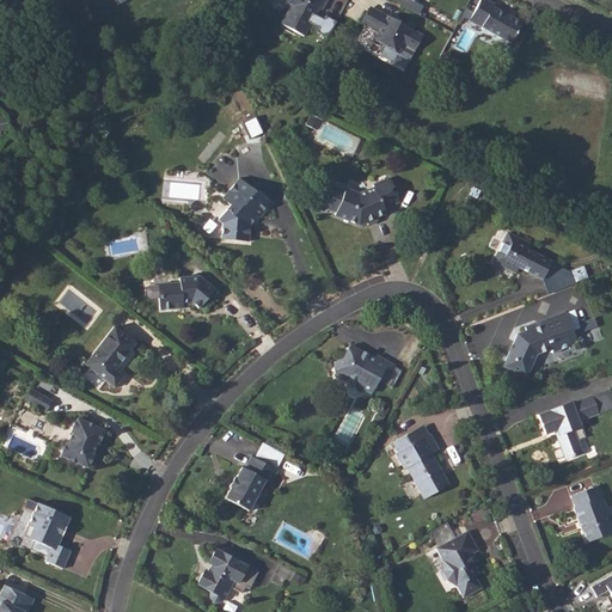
[(304,37),(311,23),(318,10),(322,11),(326,0),(283,0),(285,2),(292,6),(282,24),(304,37)]
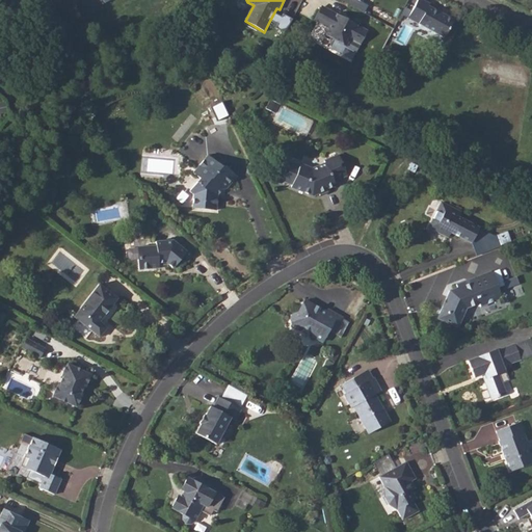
[(446,17),(428,6),(429,4),(420,0),(418,0),(408,19),(445,38),(454,21),(446,17)]
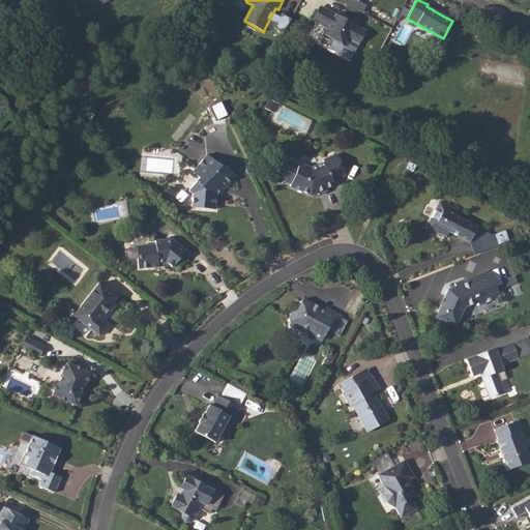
[(326,9),(319,24),(328,28),(324,35),(331,39),(329,42),(329,45),(334,47),(336,47),(337,43),(345,47),(349,40),(359,46),(366,30),(326,9)]
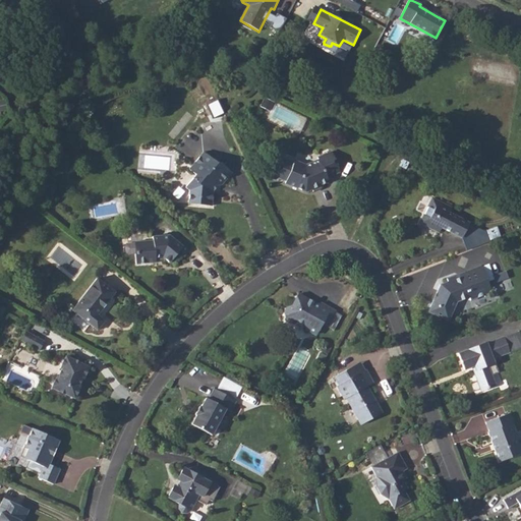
[(306,191),(313,188),(321,185),(329,182),(327,178),(340,171),(332,153),(317,159),(319,162),(307,167),(296,163),(295,164),(284,160),(277,177),(288,182),(287,183),(306,191)]
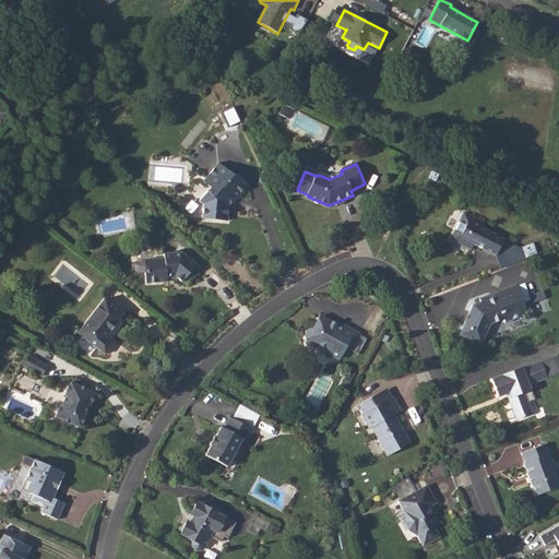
[(213,165),(202,180),(211,187),(209,189),(198,203),(202,206),(201,221),(226,222),(227,205),(225,203),(228,199),(230,201),(234,201),(245,186),(233,176),(228,177),(213,165)]
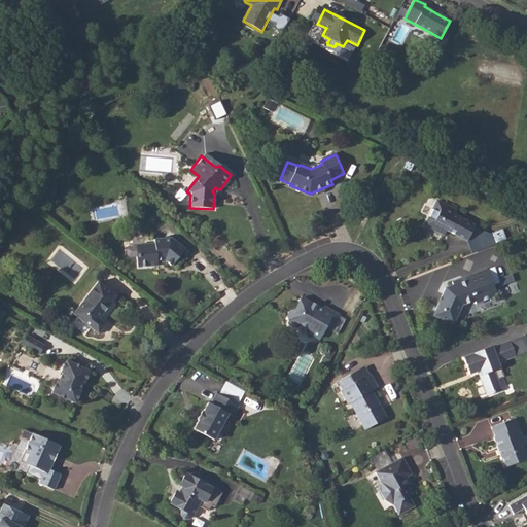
[(432,209),(424,224),(425,225),(440,233),(442,234),(444,230),(464,241),(472,225),(453,215),(456,210),(438,201),(434,210),(432,209)]
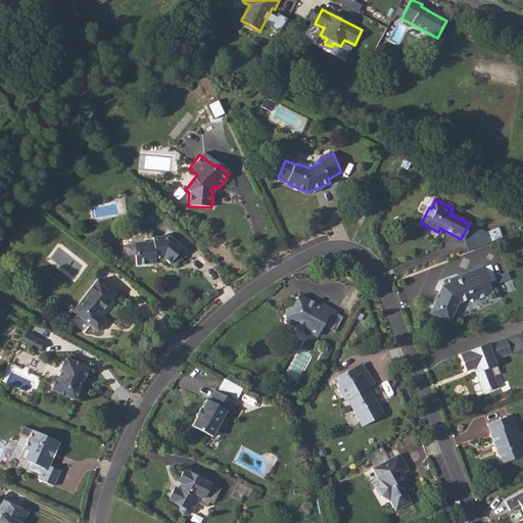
[(152,259),(151,257),(151,255),(161,254),(163,256),(170,263),(183,246),(169,234),(150,235),(151,239),(132,241),(133,262),(152,259)]
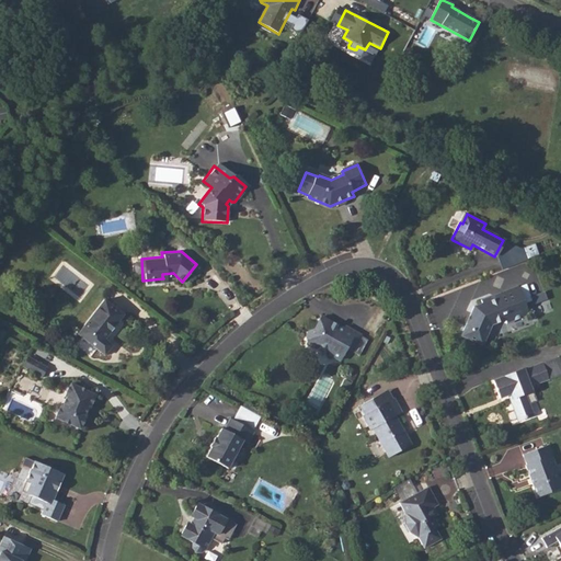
[(516,311),(507,288),(480,299),(481,304),(472,306),(462,329),(464,330),(461,336),(480,344),(482,338),(484,339),(490,325),(495,323),(496,327),(518,318),(516,311)]
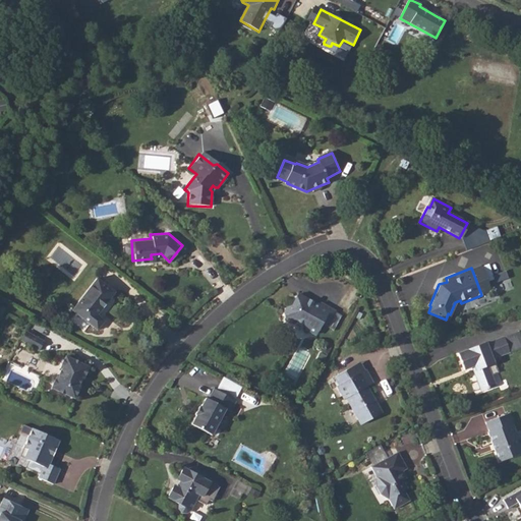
[(107,286),(81,317),(107,337),(115,327),(106,319),(122,298),(107,286)]
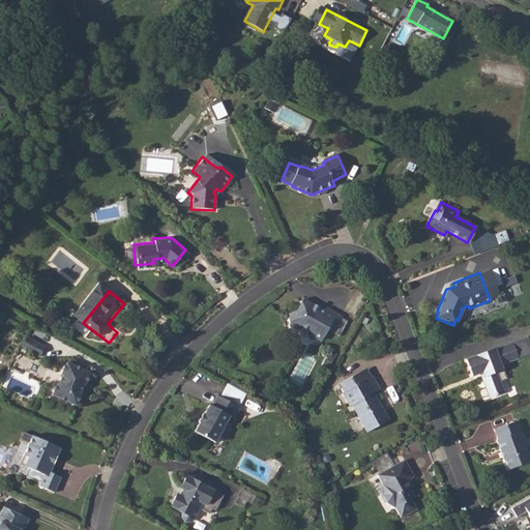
[(296,314),(293,319),(294,324),(299,327),(303,325),(310,329),(311,333),(320,339),(326,327),(331,330),(341,315),(327,307),(325,311),(305,301),(299,313),(296,314)]
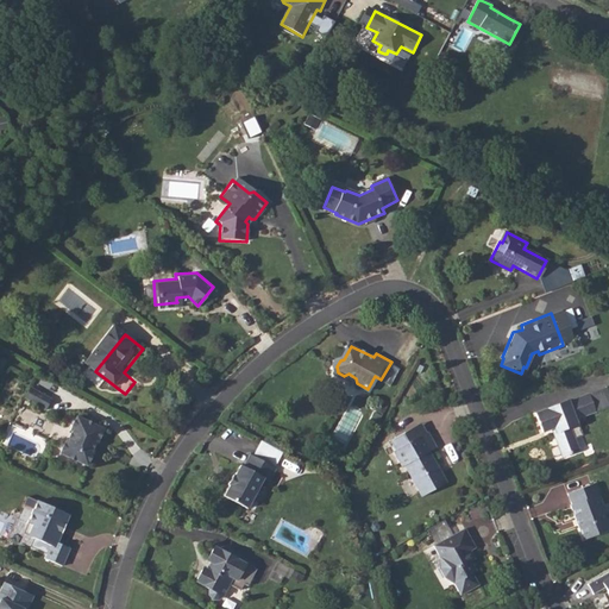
[(32,385),(26,397),(46,408),(52,396),(32,385)]
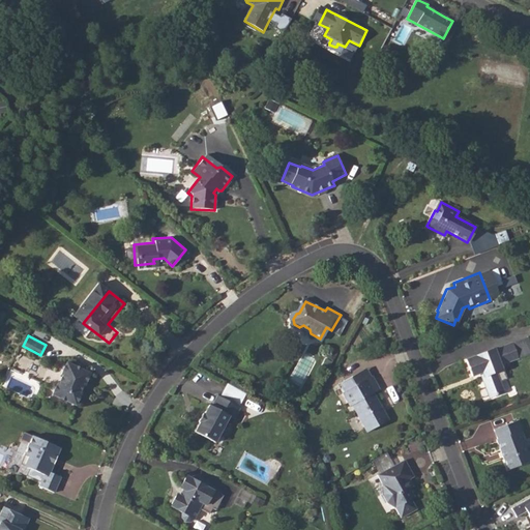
[(491,350),(463,360),(469,377),(477,374),(478,373),(480,377),(478,378),(487,399),(501,392),(493,373),(499,370),(497,365),(514,359),(508,344),(492,350),(491,350)]
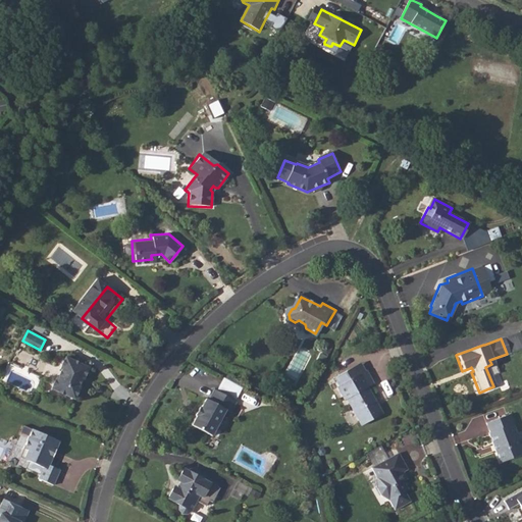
[(58,374),(53,386),(75,397),(81,385),(80,385),(84,377),(85,378),(90,366),(68,355),(62,367),(64,368),(60,375),(58,374)]
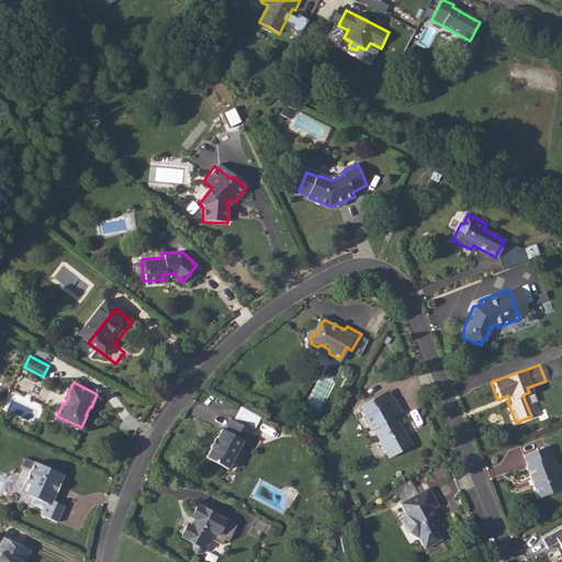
[(378,407),(373,397),(360,405),(366,414),(363,415),(370,428),(373,427),(389,456),(413,444),(396,414),(404,411),(396,397),(394,397),(378,407)]
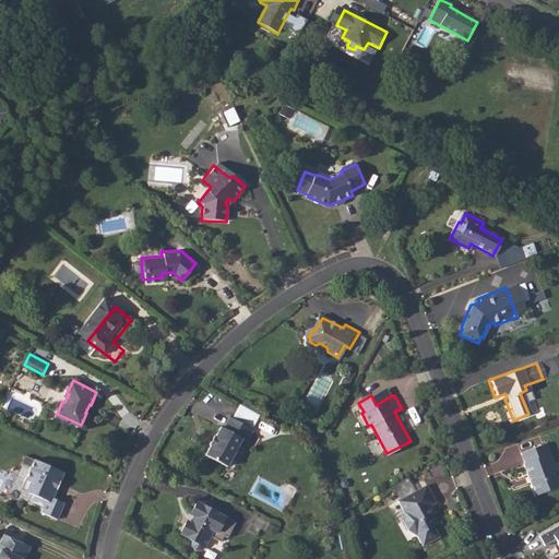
[(240,404),(234,417),(252,426),(258,413),(240,404)]
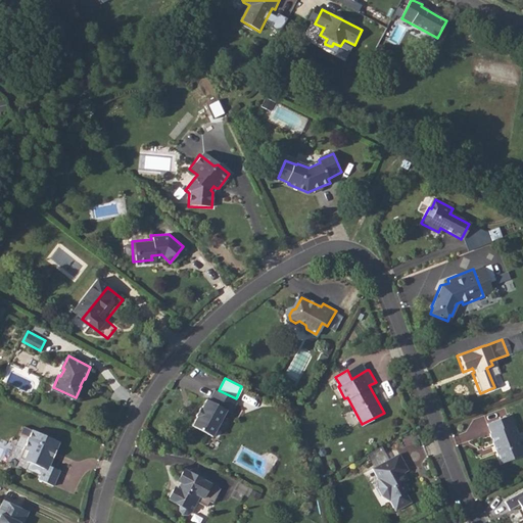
[(199,408),(197,412),(218,423),(225,410),(230,411),(235,403),(212,391),(207,399),(205,399),(200,408),(199,408)]
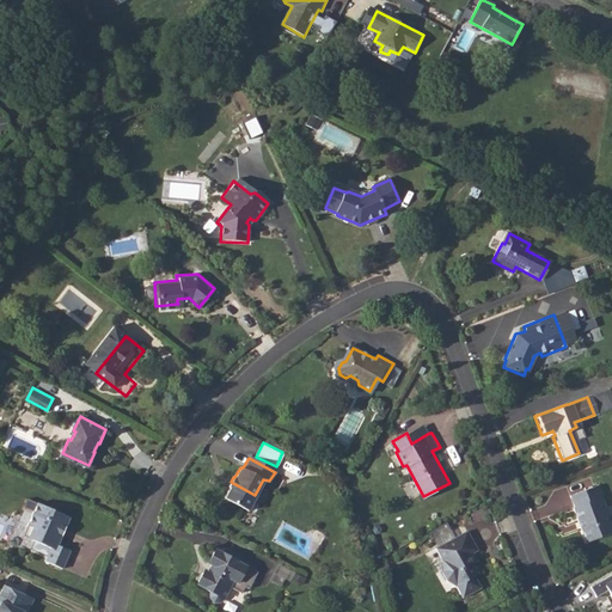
[(255,495),(231,482),(227,487),(230,488),(225,496),(246,508),(255,495)]
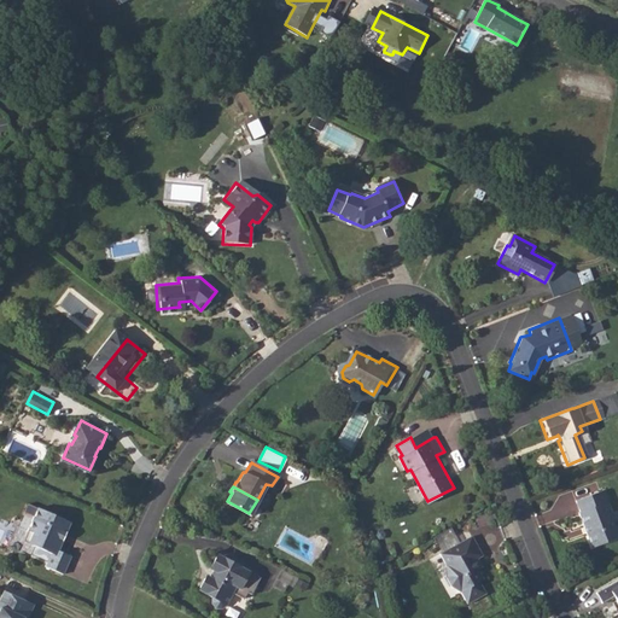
[(605,491),(577,501),(582,513),(579,513),(594,549),(617,540),(617,535),(606,503),(610,502),(605,491)]
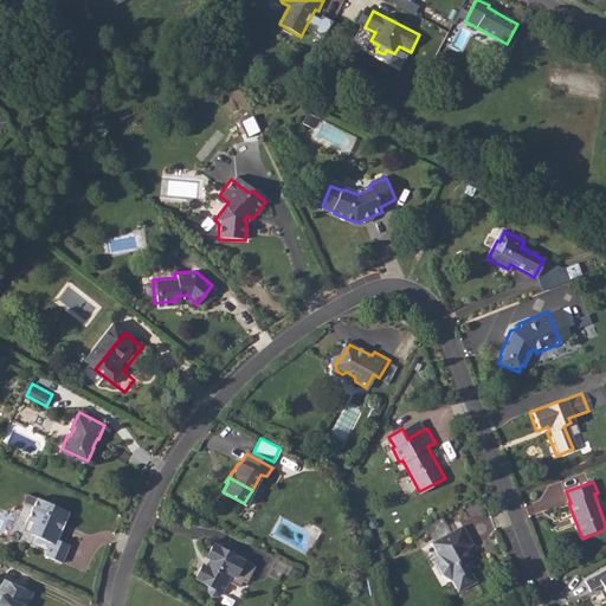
[(37,498),(23,530),(50,543),(45,555),(62,563),(70,546),(57,540),(70,513),(37,498)]
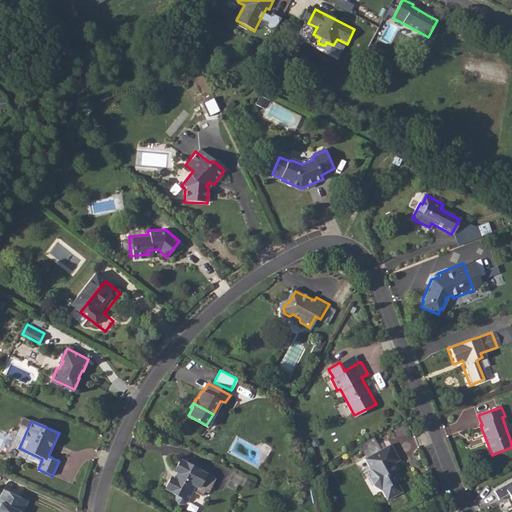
[(392,465),(396,462),(400,460),(391,443),(365,458),(370,468),(370,476),(375,486),(382,490),(388,500),(404,491),(398,481),(402,479),(397,470),(396,471),(392,465)]
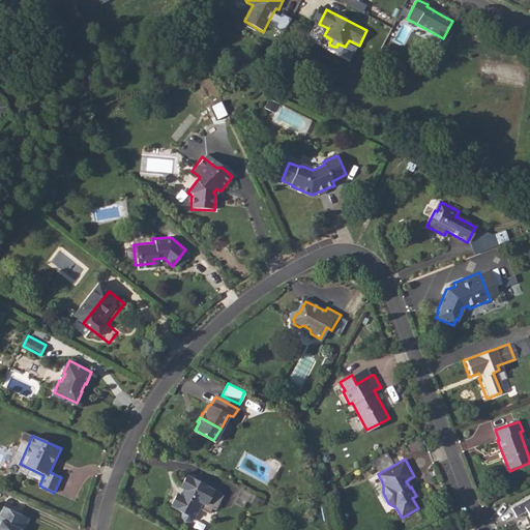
[(172,500),(174,507),(179,510),(192,518),(197,508),(207,513),(211,506),(214,508),(223,495),(189,476),(185,477),(181,484),(182,488),(178,494),(175,494),(172,500)]
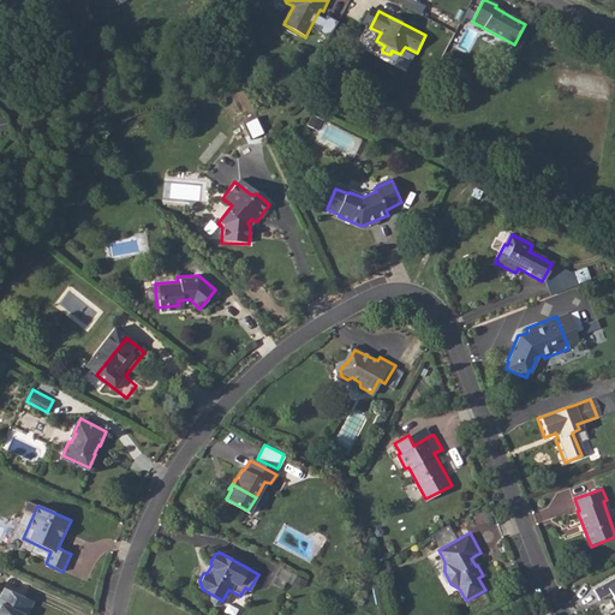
[(288,589),(293,572),(279,566),(273,583),(288,589)]
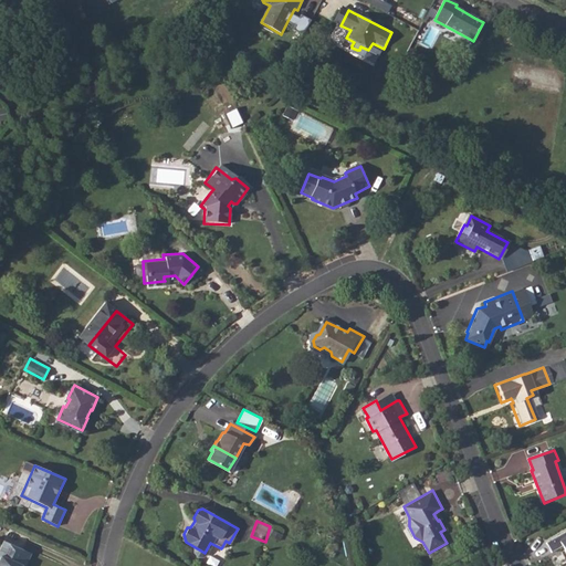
[(565,531),(545,543),(551,553),(563,546),(565,553),(565,531)]
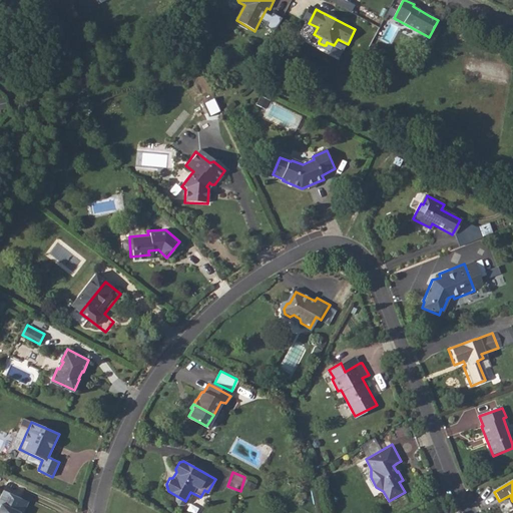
[(0,512),(29,512),(33,504),(8,493),(3,505),(0,504),(0,512)]
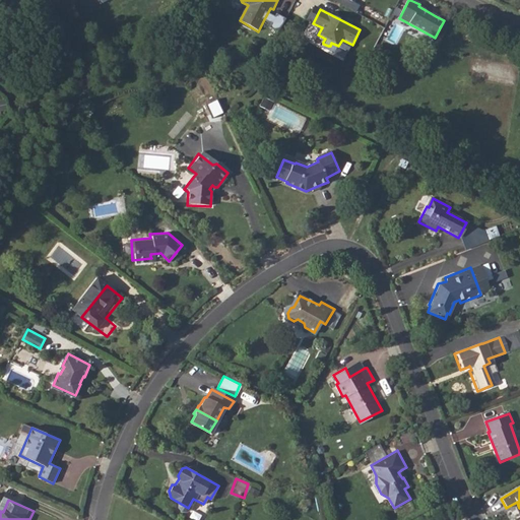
[(188,508),(176,501),(175,503),(175,506),(176,509),(177,510),(180,511),(181,512),(184,511),(186,510),(188,508)]
